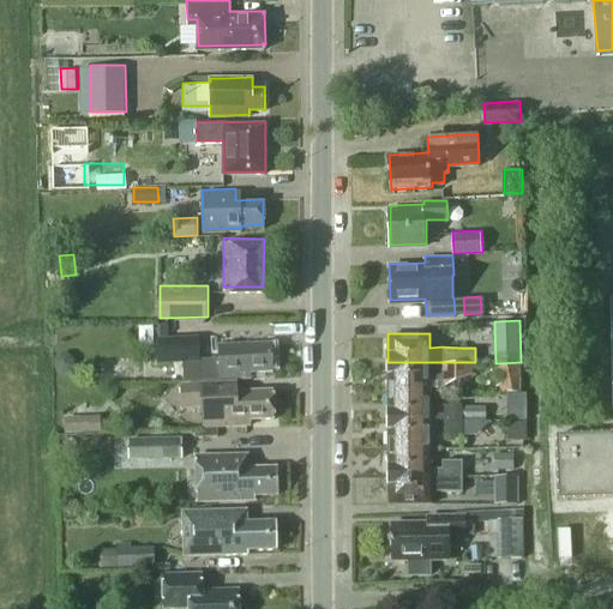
[(199,335),(156,337),(157,362),(185,361),(185,379),(251,377),(251,372),(250,362),(272,362),(271,338),(218,341),(220,357),(200,359),(199,335)]
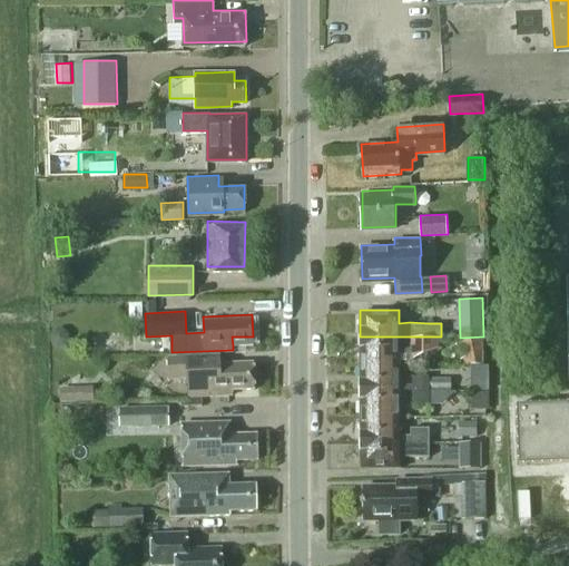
[(360,337),(361,362),(399,362),(411,362),(412,358),(440,345),(440,337),(410,337),(399,337),(360,337)]
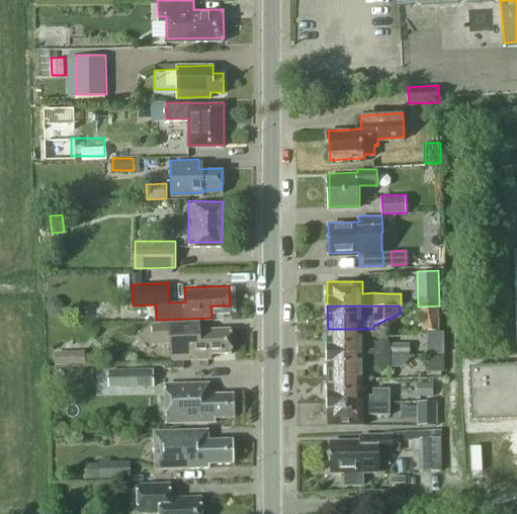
[(438,328),(438,314),(429,314),(429,328),(438,328)]
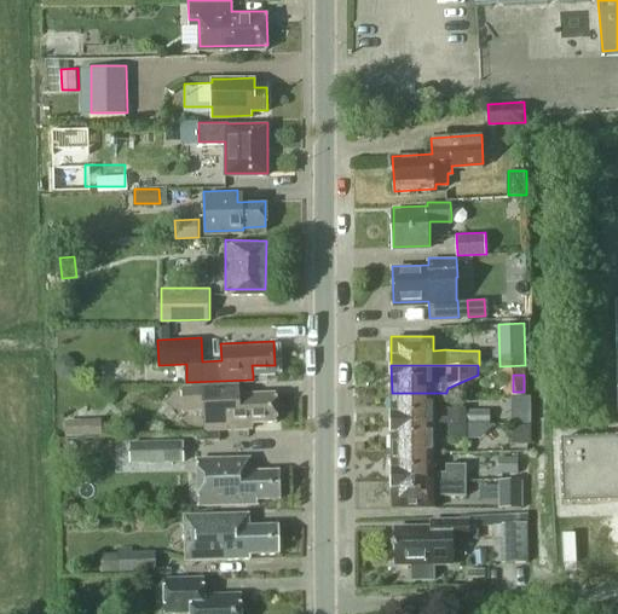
[(238,391),(238,381),(183,383),(184,406),(218,405),(219,423),(253,422),(252,417),(276,416),(275,389),(238,391)]
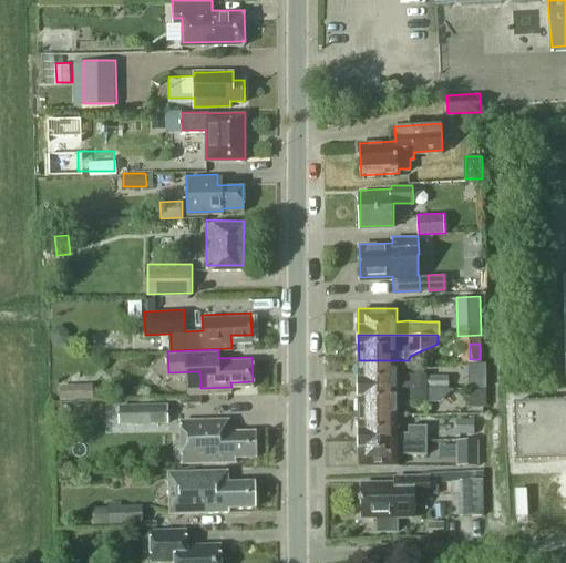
[(359,360),(359,387),(426,386),(426,372),(419,372),(418,372),(408,372),(398,372),(397,372),(397,367),(397,360),(359,360)]
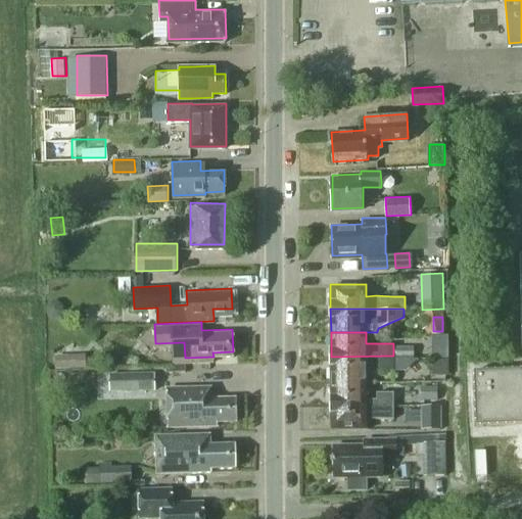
[(393,356),(415,356),(415,343),(393,343),(393,356)]
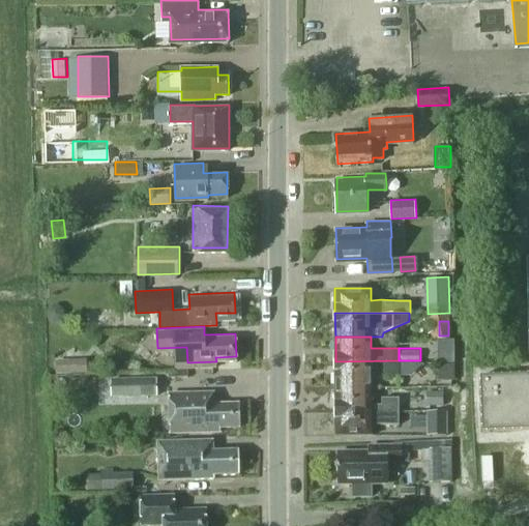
[(86,358),(77,358),(77,372),(87,372),(86,358)]
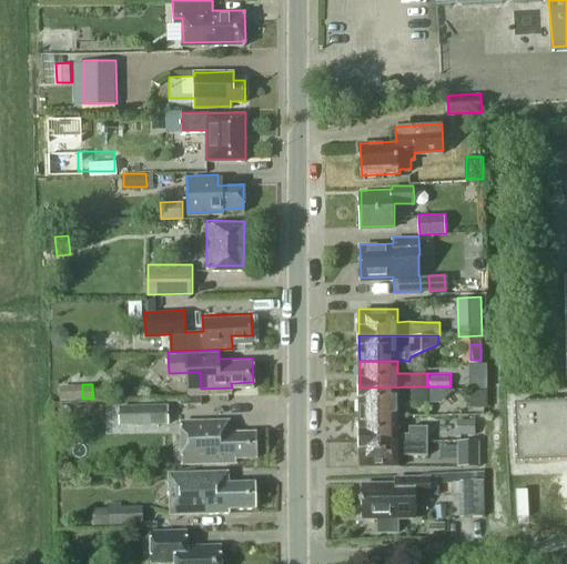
[(360,388),(360,413),(398,413),(398,410),(397,401),(406,401),(408,401),(419,401),(427,401),(427,386),(360,388)]
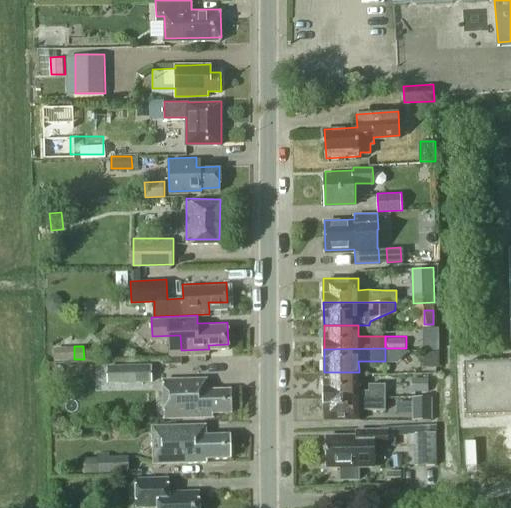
[(422,348),(422,365),(439,365),(439,348),(422,348)]
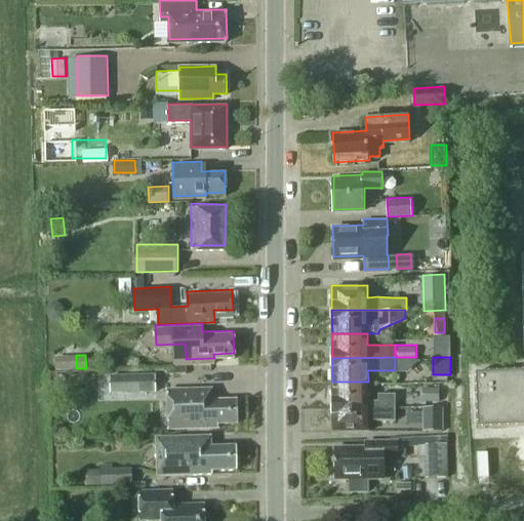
[(523,365),(474,367),(477,423),(523,421),(523,365)]
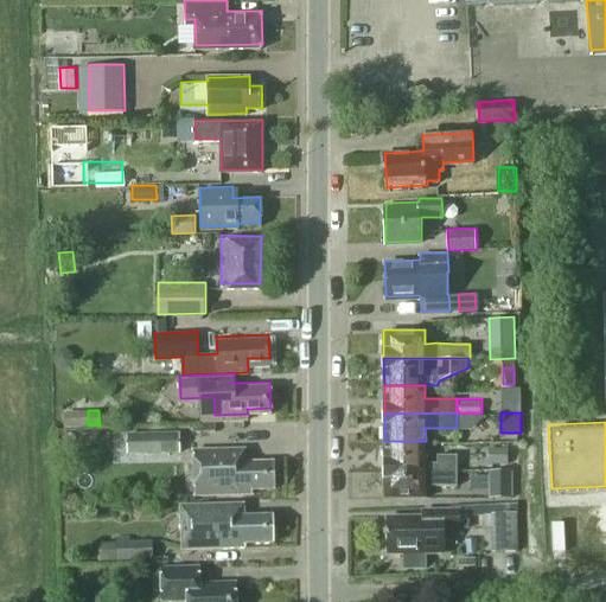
[(180,430),(142,431),(142,452),(180,450),(180,430)]
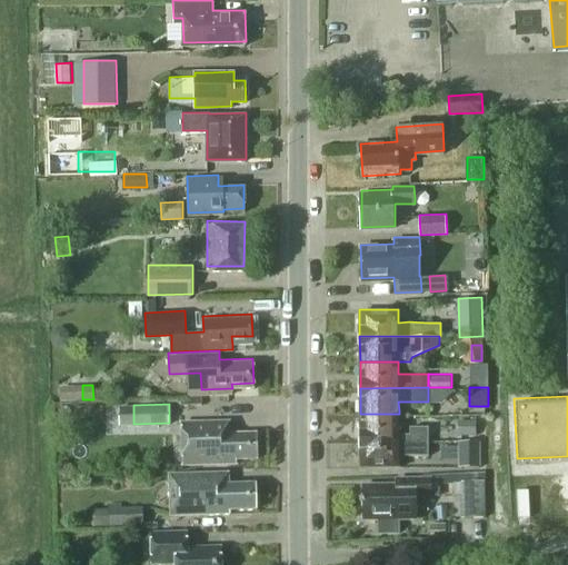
[(360,414),(360,439),(428,439),(428,426),(410,426),(410,434),(399,434),(399,414),(360,414)]
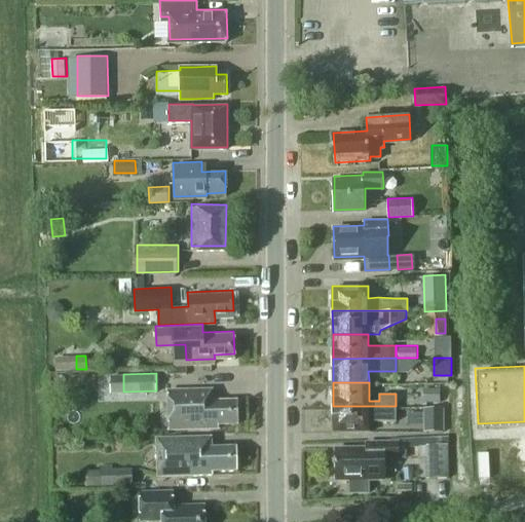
[(212,395),(212,383),(166,385),(169,424),(180,424),(219,422),(218,418),(237,417),(236,394),(212,395)]
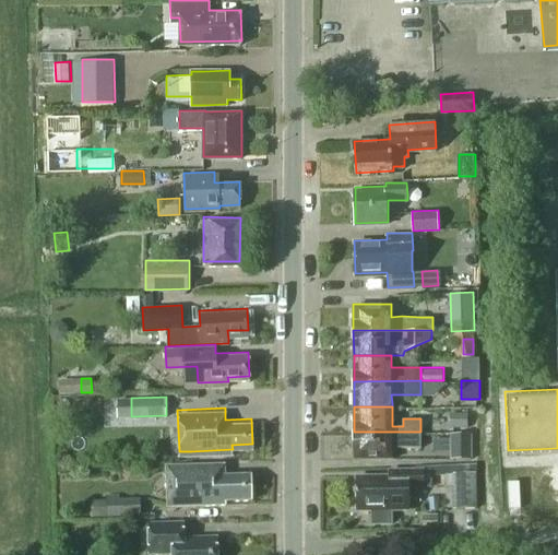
[(469,426),(469,411),(451,411),(451,426),(469,426)]
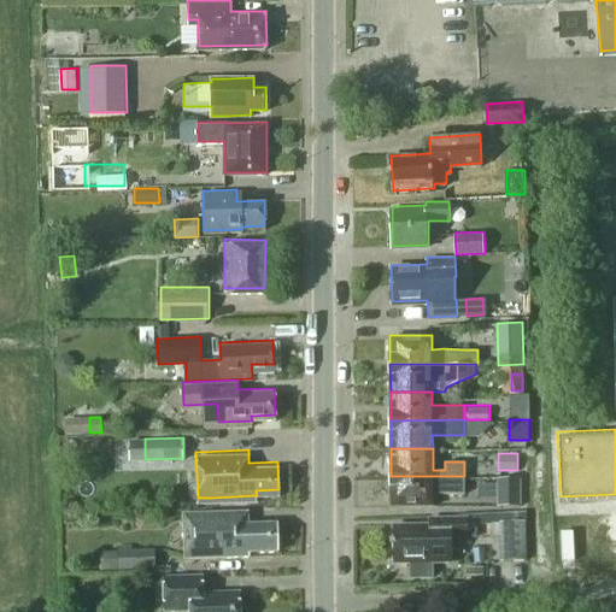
[(522,476),(497,475),(497,505),(522,505),(522,476)]
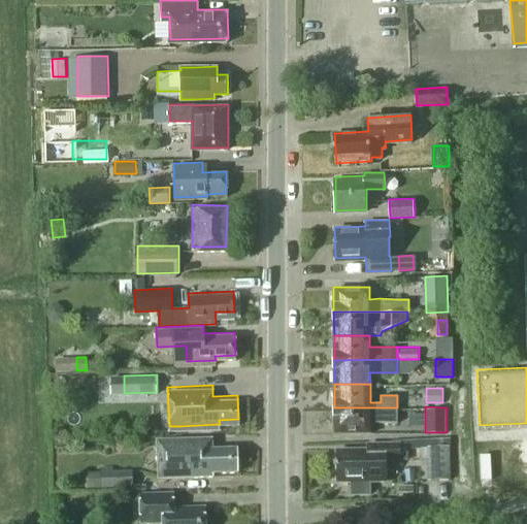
[(397,421),(397,407),(334,407),(335,432),(370,432),(370,414),(381,414),(381,421),(397,421)]
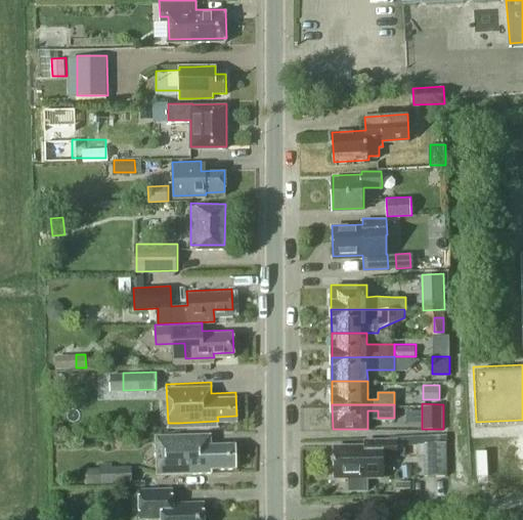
[(522,431),(485,431),(484,463),(522,462),(522,431)]
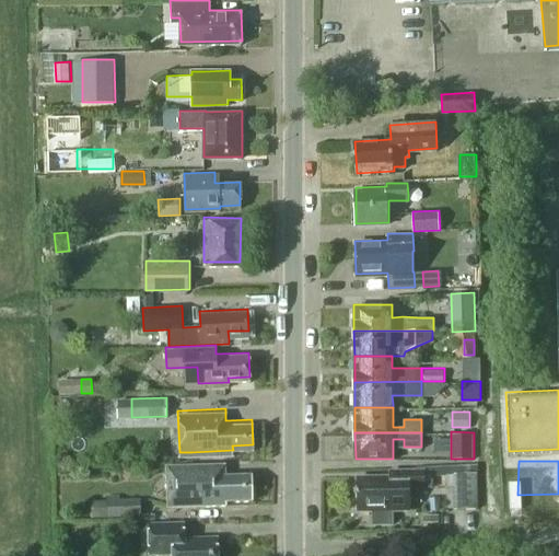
[(224,473),(224,462),(167,463),(169,504),(206,502),(226,501),(226,498),(252,497),(251,472),(224,473)]
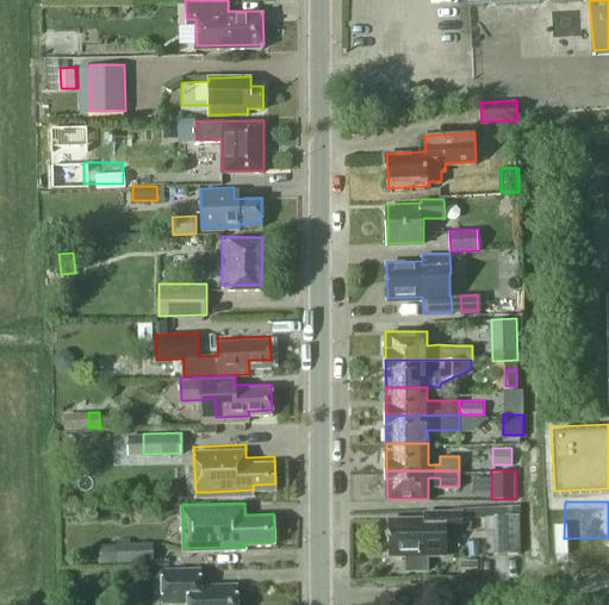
[(520,552),(520,504),(472,505),(472,516),(493,516),(495,553),(520,552)]
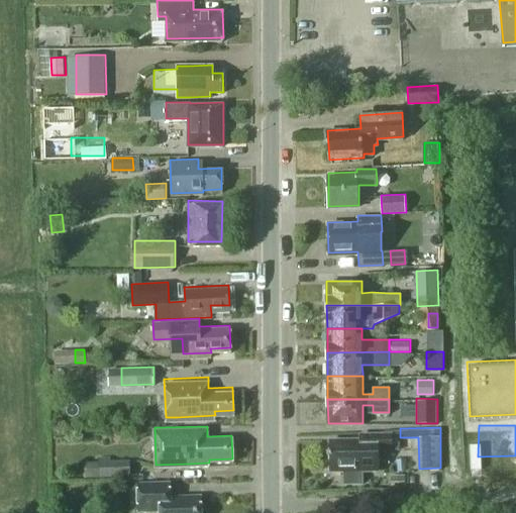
[(393,449),(393,433),(360,433),(360,439),(330,439),(330,471),(340,471),(343,471),(343,481),(363,481),(363,471),(366,471),(380,470),(380,449),(393,449)]
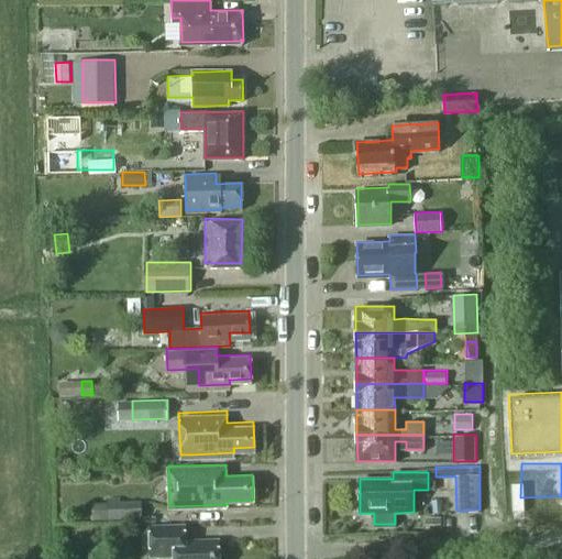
[(121,503),(121,496),(108,496),(109,518),(143,517),(142,502),(121,503)]
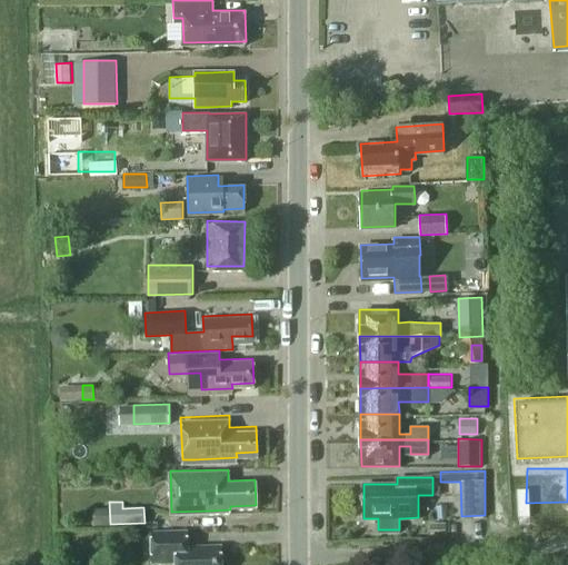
[(187,545),(187,528),(151,529),(152,562),(176,561),(176,564),(221,564),(221,544),(187,545)]
